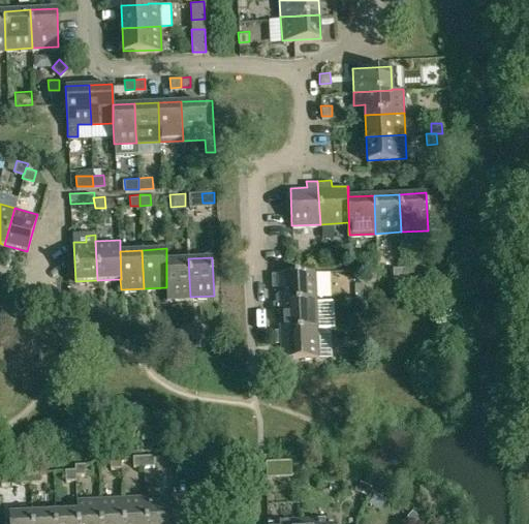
[(188,258),(166,259),(166,287),(165,287),(166,298),(190,297),(188,258)]
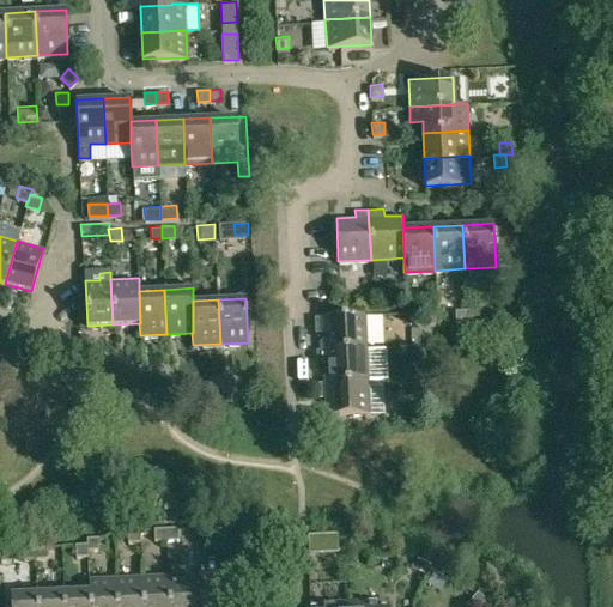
[(466,302),(467,308),(467,314),(479,314),(479,301),(466,302)]
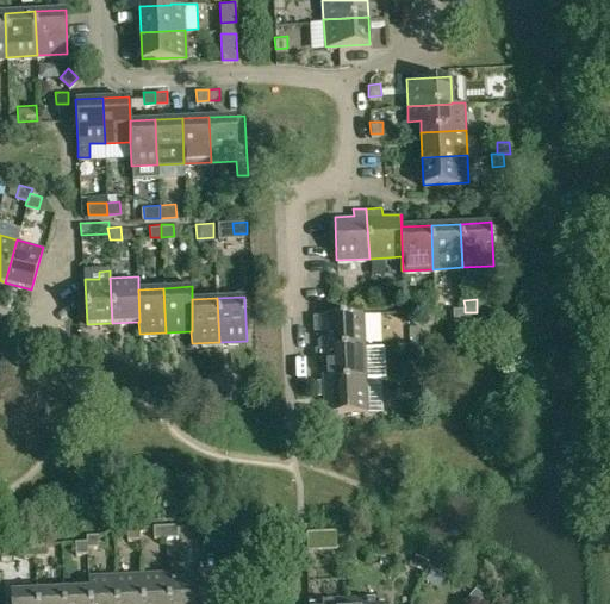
[(453,319),(465,318),(466,318),(465,312),(465,306),(453,306),(453,319)]
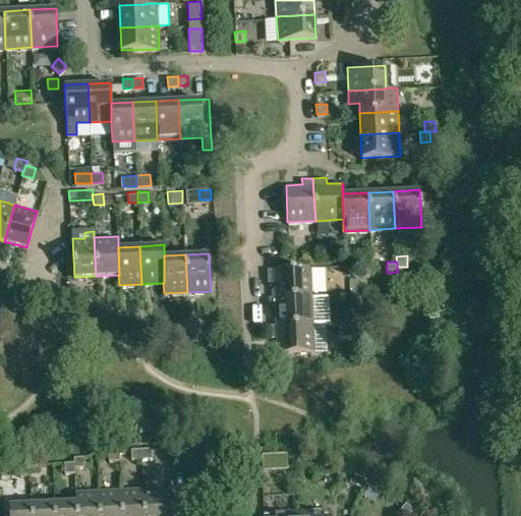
[(361,264),(361,274),(371,273),(371,263),(361,264)]
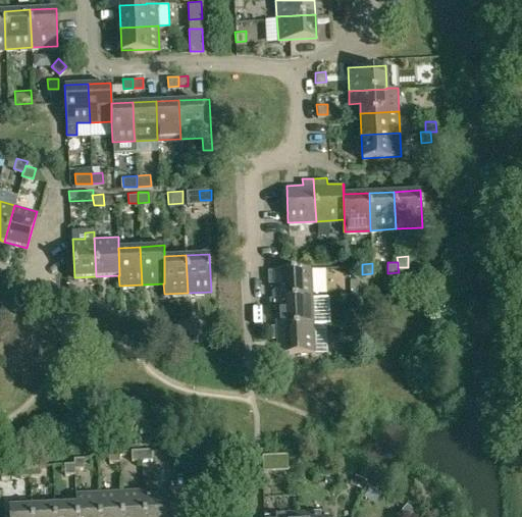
[(311,266),(267,268),(268,281),(274,281),(275,296),(312,295),(311,266)]
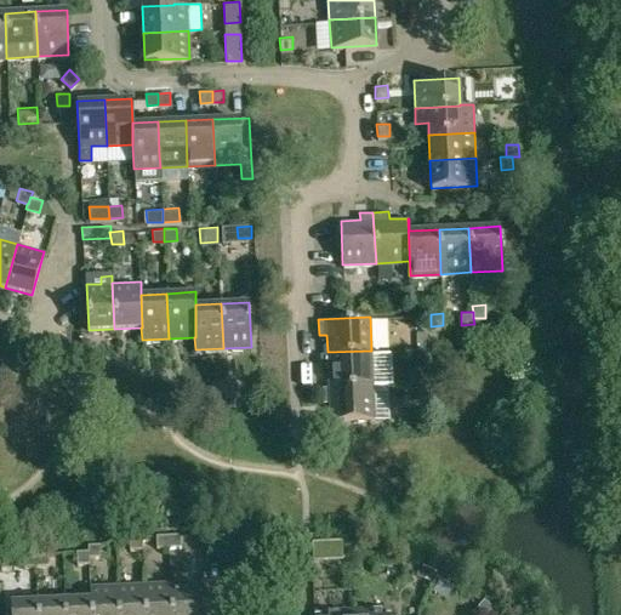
[(417,346),(416,364),(434,363),(434,347),(417,346)]
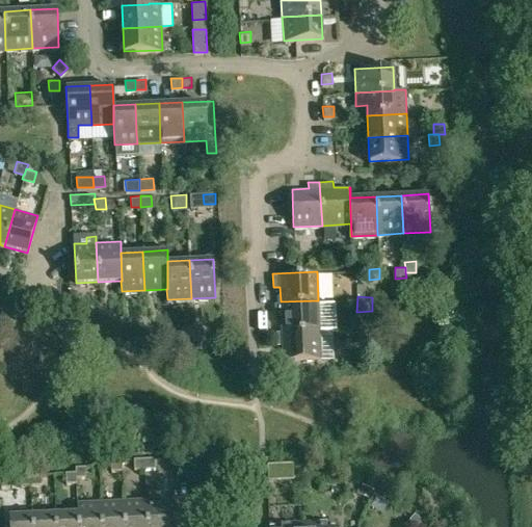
[(282,315),(282,330),(283,331),(319,328),(318,300),(281,301),(274,301),(274,315),(282,315)]
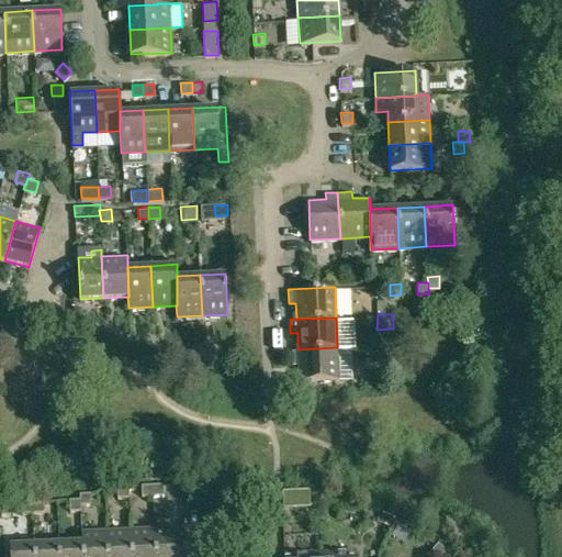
[(203,354),(203,346),(203,343),(191,343),(192,354),(203,354)]
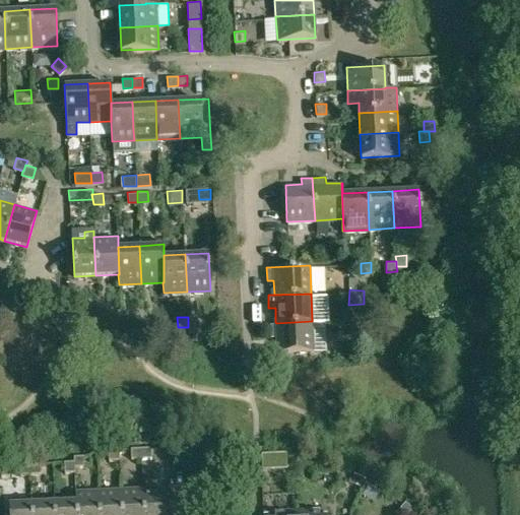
[(198,319),(188,320),(188,327),(188,330),(199,330),(198,319)]
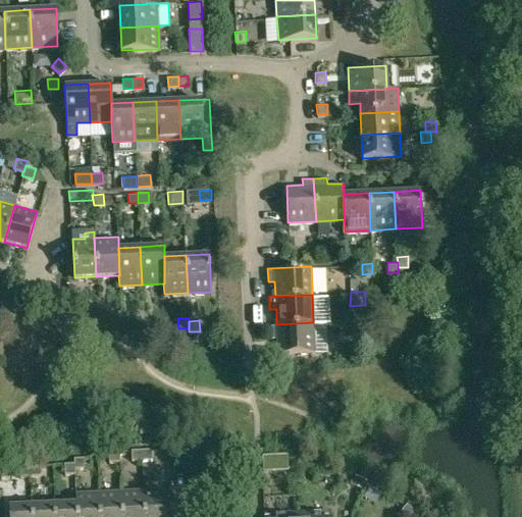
[(315,351),(313,322),(277,324),(276,323),(270,323),(270,337),(277,337),(278,352),(315,351)]
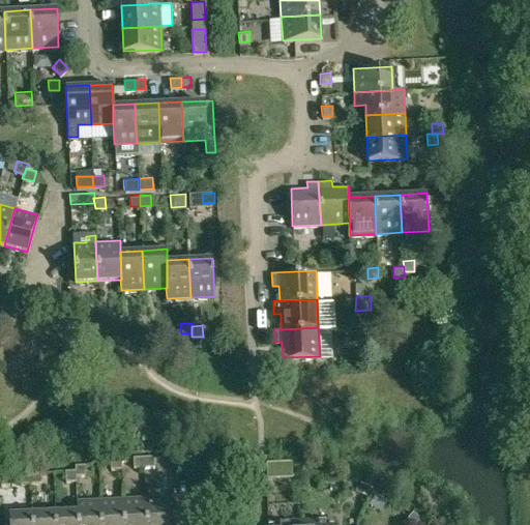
[(154,454),(143,455),(143,465),(144,465),(145,475),(156,475),(155,465),(169,464),(169,456),(166,456),(165,455),(154,455),(154,454)]
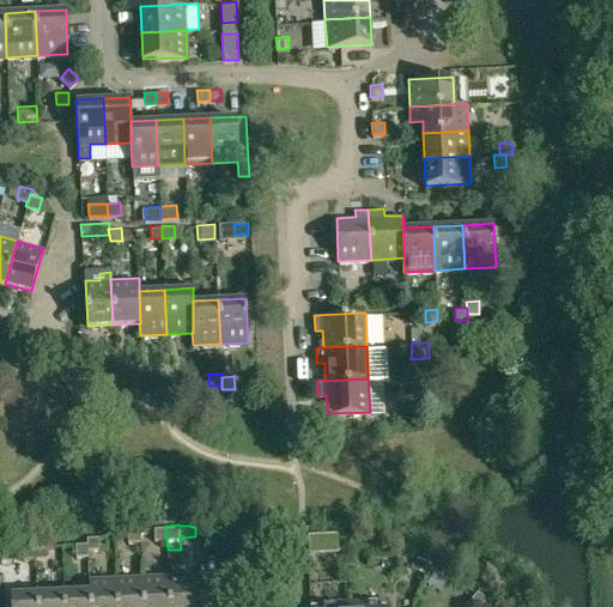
[(165,526),(153,526),(155,539),(165,538),(165,526)]
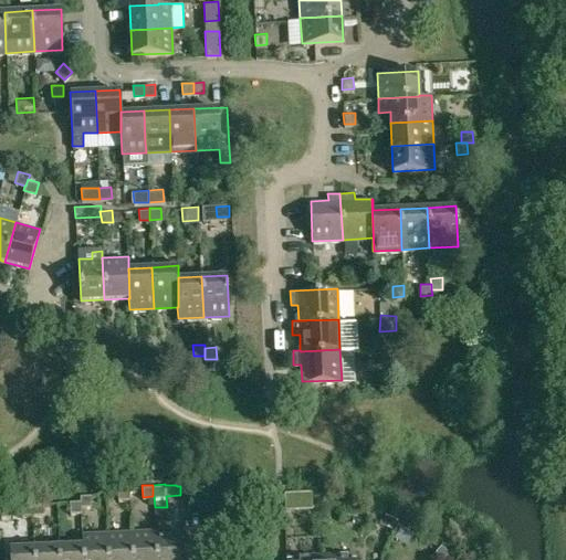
[(129,498),(129,486),(117,487),(117,498),(129,498)]
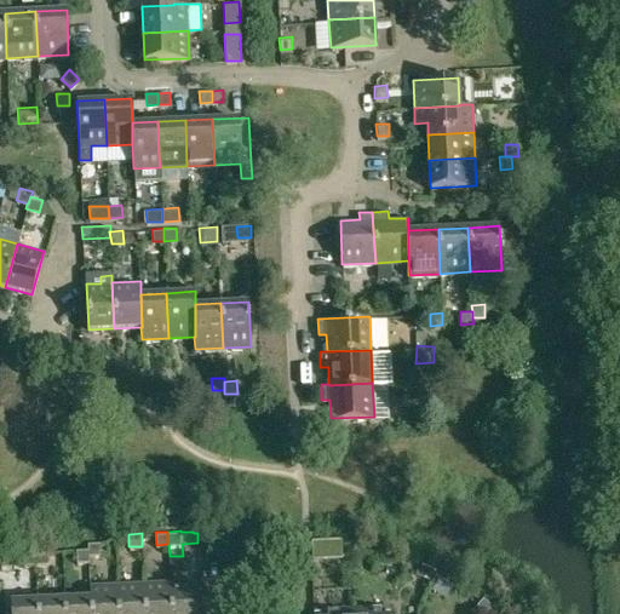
[(313,557),(343,556),(342,537),(311,538),(313,557)]
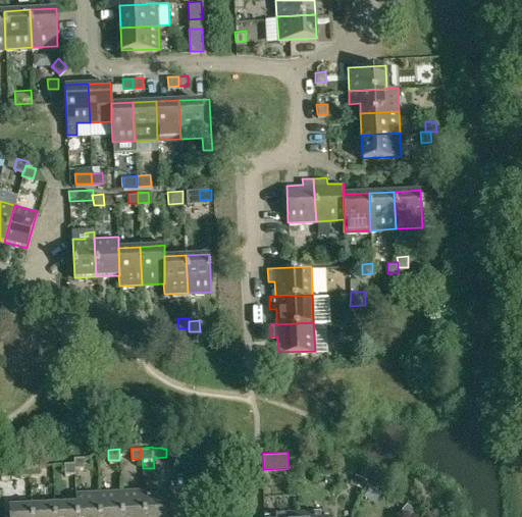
[(73,461),(63,462),(64,472),(75,472),(74,456),(73,456),(73,461)]
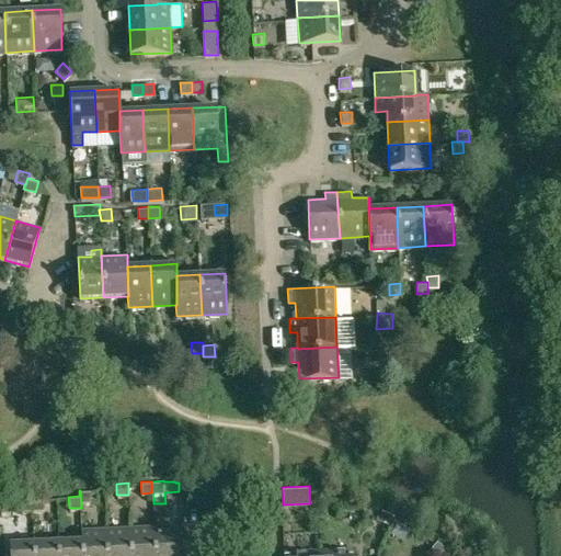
[(91,490),(80,490),(81,508),(81,502),(91,501),(91,490)]
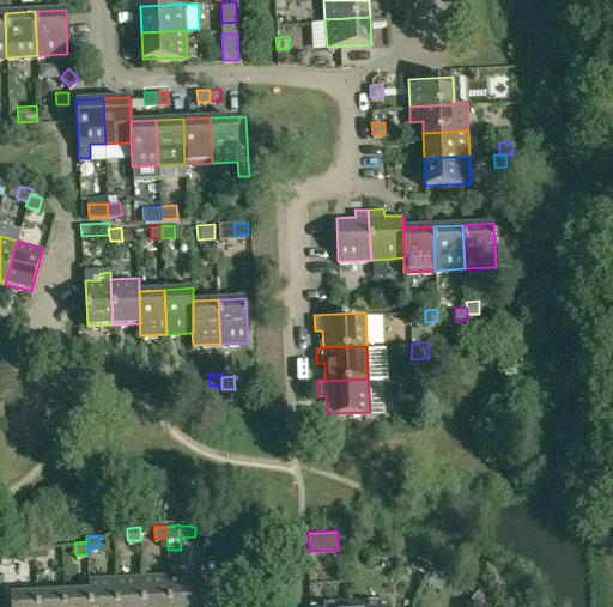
[(36,544),(22,545),(23,558),(36,557),(36,544)]
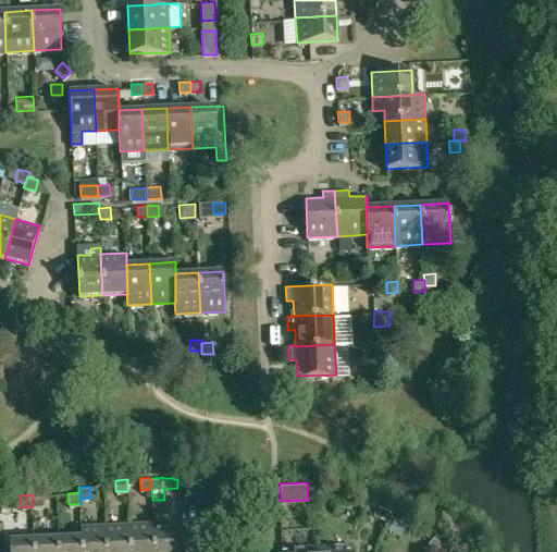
[(42,494),(33,494),(33,506),(44,505),(42,494)]
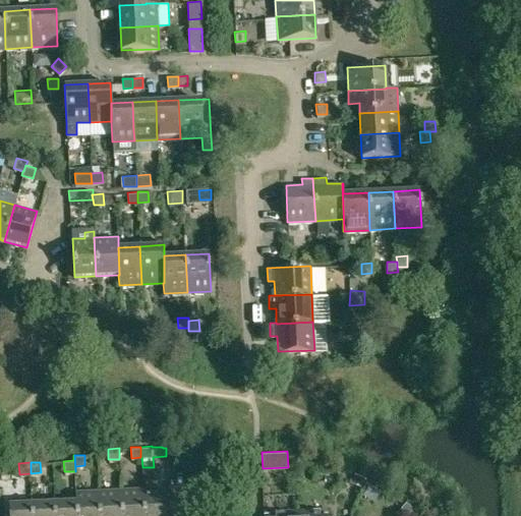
[(353,472),(349,480),(360,485),(364,477),(353,472)]
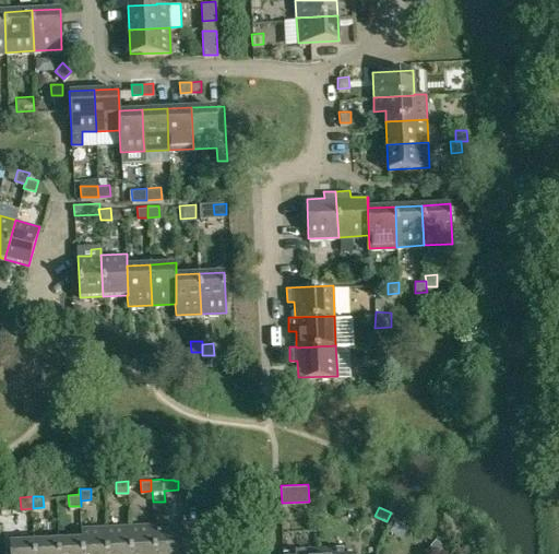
[(179,553),(178,522),(153,523),(154,553),(179,553)]
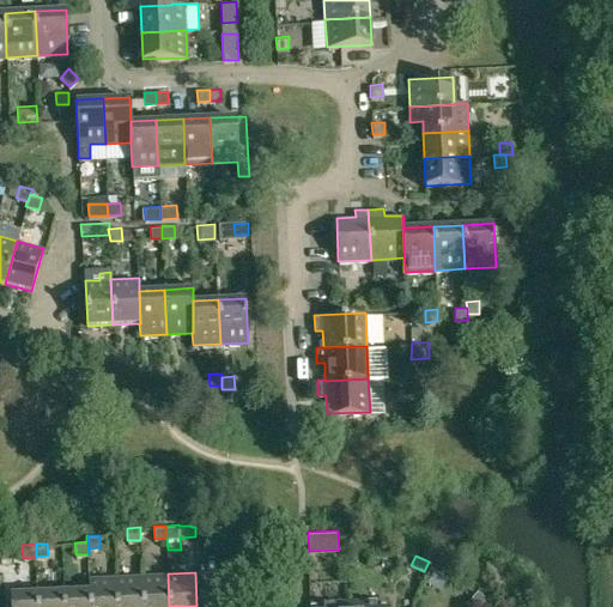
[(169,606),(168,574),(141,575),(143,606),(169,606)]
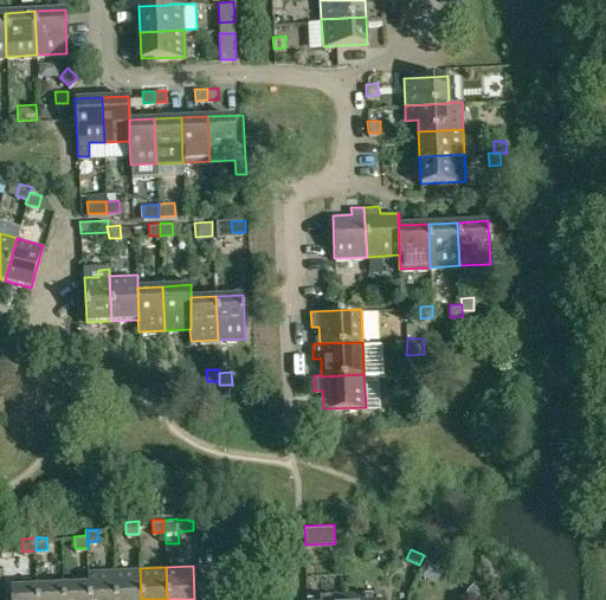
[(141,599),(140,568),(114,569),(115,599),(141,599)]
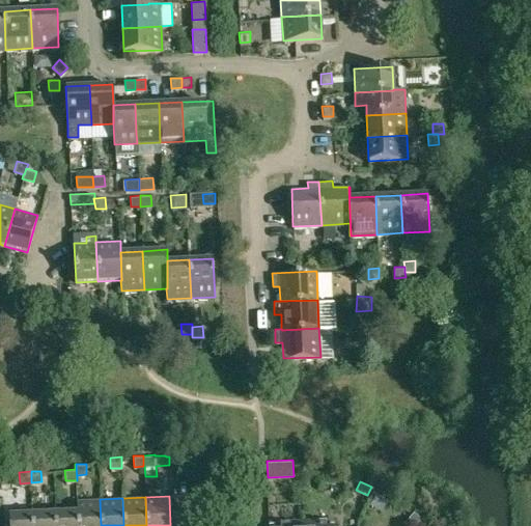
[(78,525),(101,525),(100,499),(78,500),(78,525)]
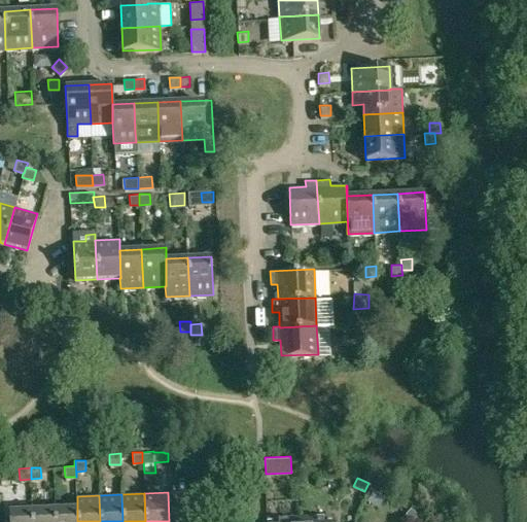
[(76,508),(55,509),(56,521),(77,521),(77,496),(76,496),(76,508)]
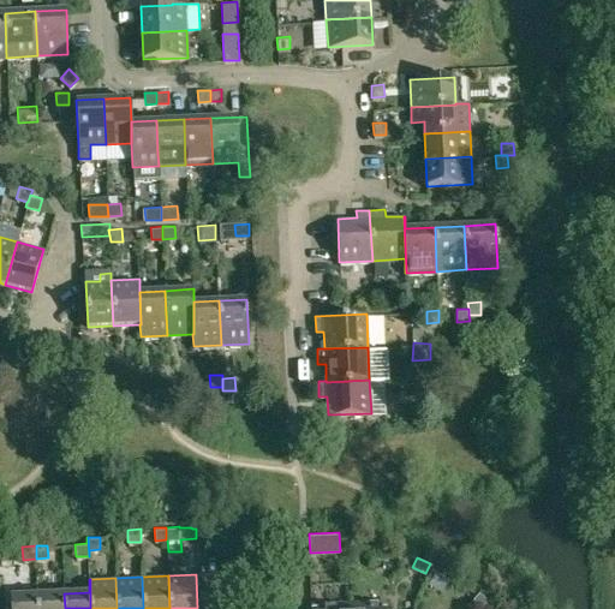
[(65,608),(64,593),(39,595),(39,608),(65,608)]
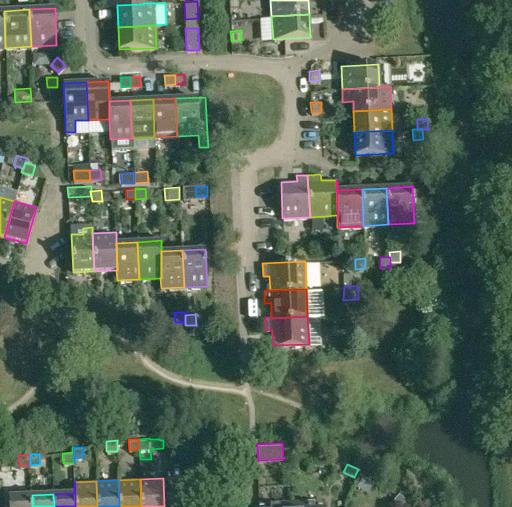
[(9,506),(32,506),(32,495),(9,496),(9,506)]
